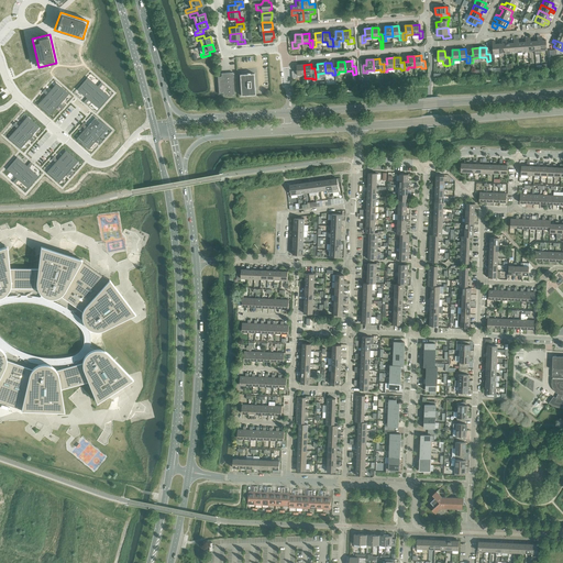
[(298,75),(305,75),(304,65),(297,65),(297,70),(294,70),(295,75),(295,78),(298,77),(298,75)]
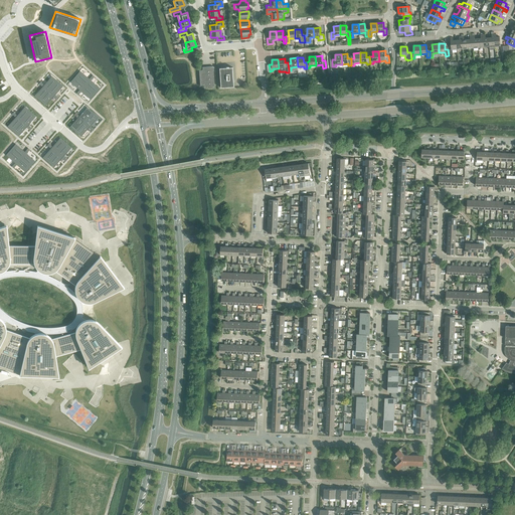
[(199,70),(200,87),(204,86),(204,88),(207,88),(207,89),(214,89),(213,66),(206,67),(206,68),(203,68),(203,70),(199,70)]
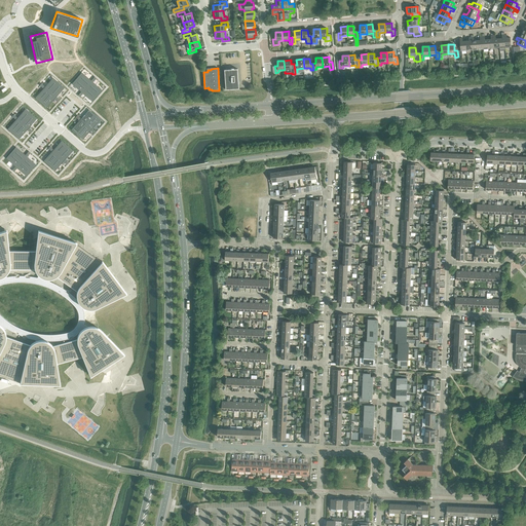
[(224,70),(225,89),(238,88),(237,69),(224,70)]
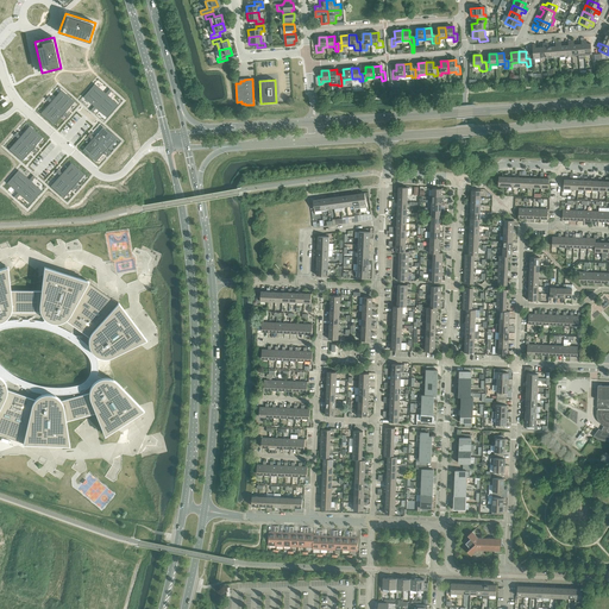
[(95,86),(90,92),(101,101),(106,95),(105,94),(95,86)]
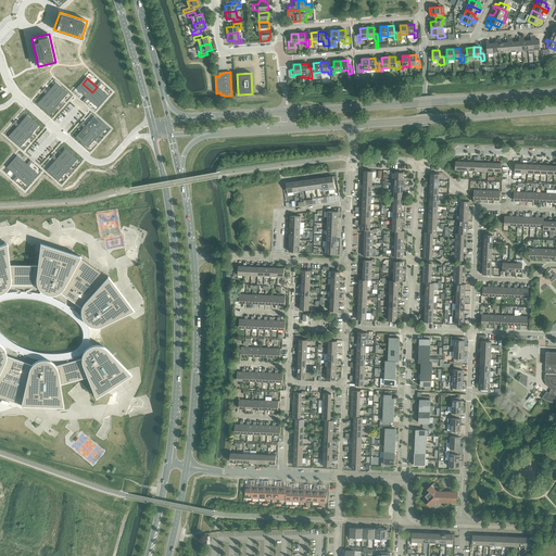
[(48,92),(47,93),(52,98),(61,89),(55,84),(48,92)]
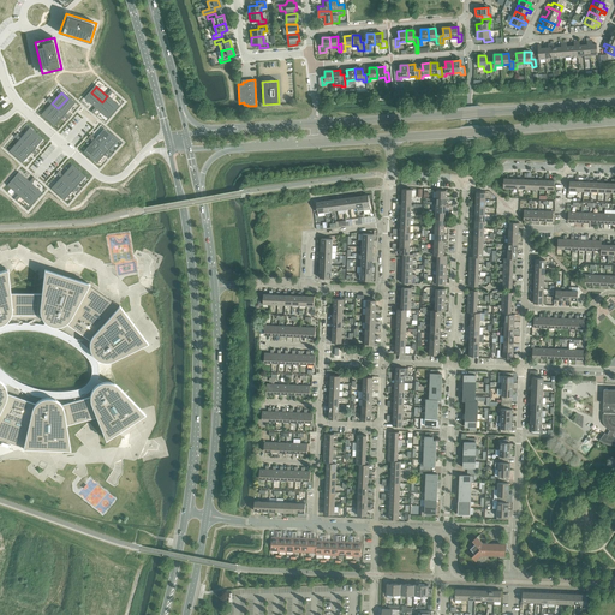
[(91,93),(85,99),(95,107),(96,108),(102,102),(91,93)]
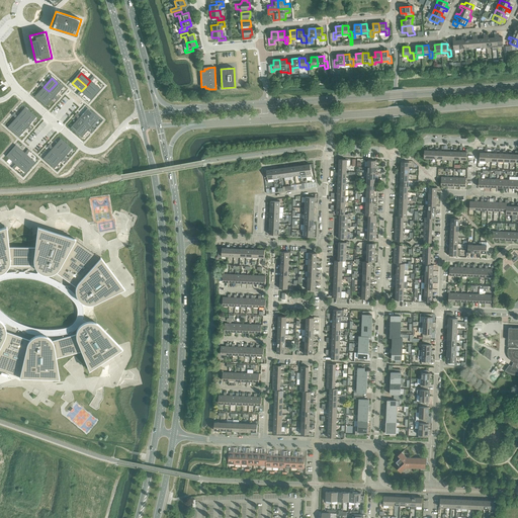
[(90,81),(86,86),(94,93),(99,88),(91,81),(90,81)]
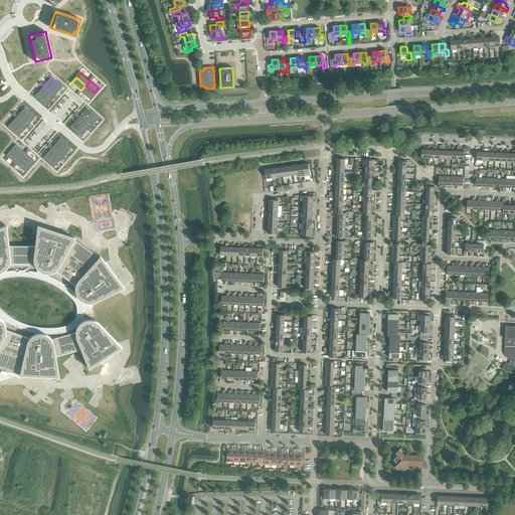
[(56,82),(48,91),(53,96),(54,95),(61,87),(56,82)]
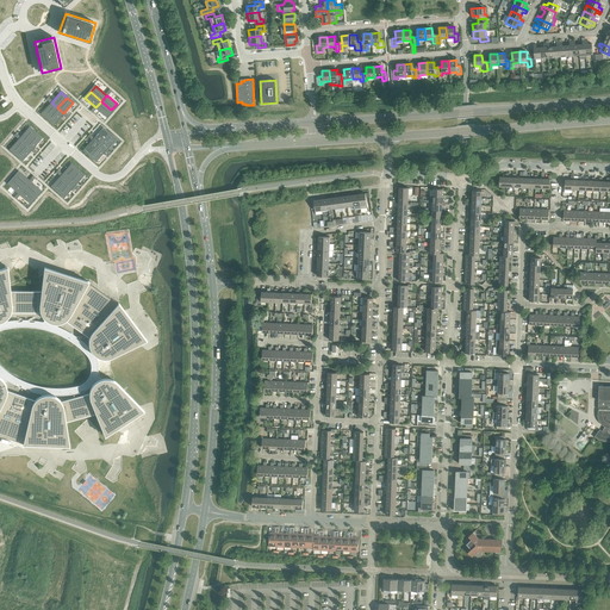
[(101,101),(95,107),(97,109),(106,117),(111,110),(101,101)]
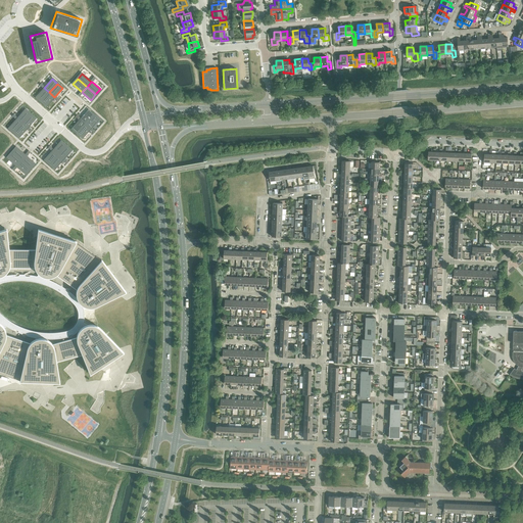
[(43,89),(36,97),(42,101),(49,92),(44,88),(43,89)]
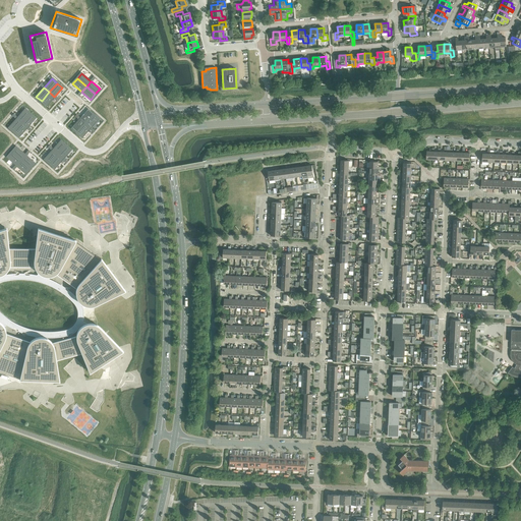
[(49,92),(42,101),(47,106),(53,98),(54,98),(54,97),(49,92)]
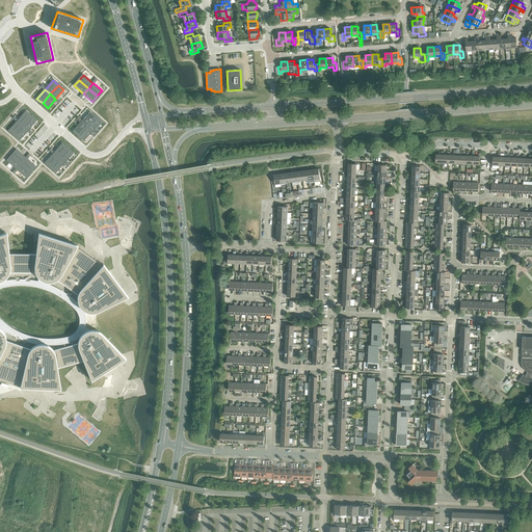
[(18,120),(18,121),(23,126),(30,116),(25,111),(18,120)]
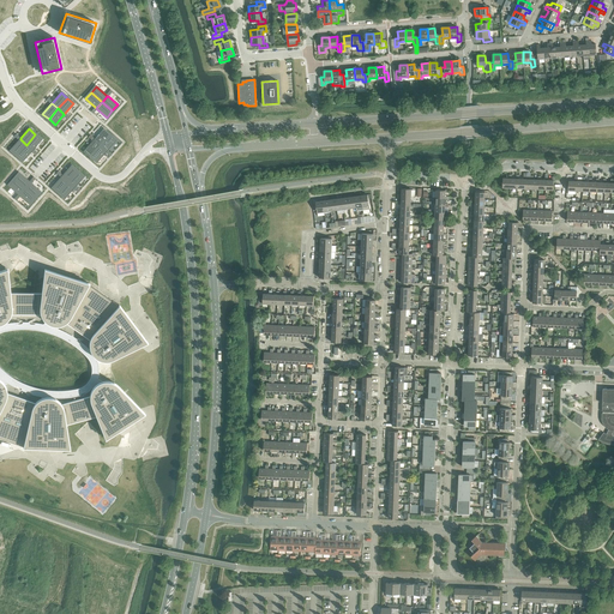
[(95,139),(94,140),(100,145),(109,136),(103,130),(95,139)]
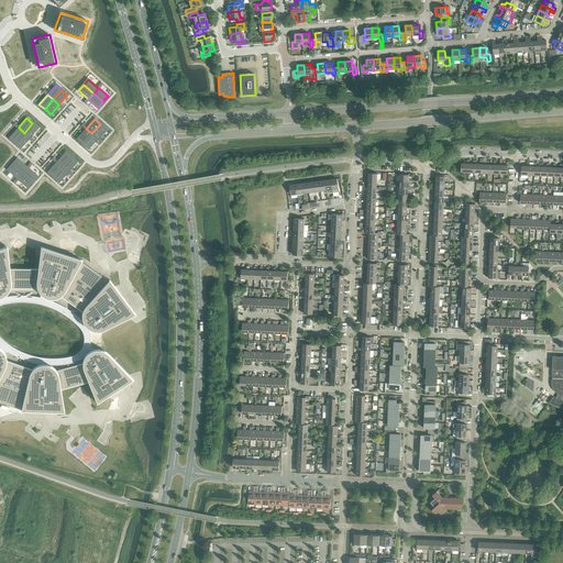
[(32,123),(24,133),(30,138),(31,136),(37,128),(32,123)]
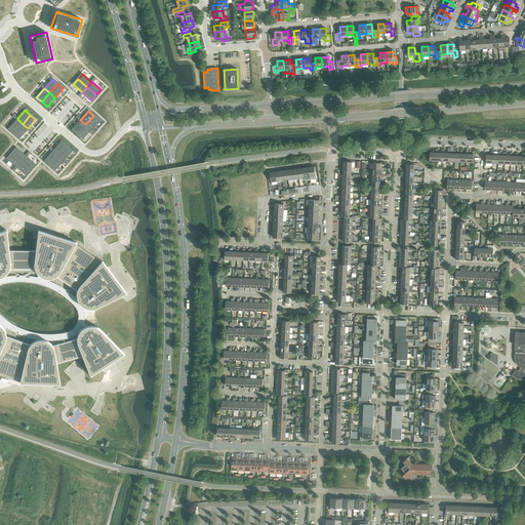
[(93,116),(85,124),(91,129),(91,128),(98,120),(93,116)]
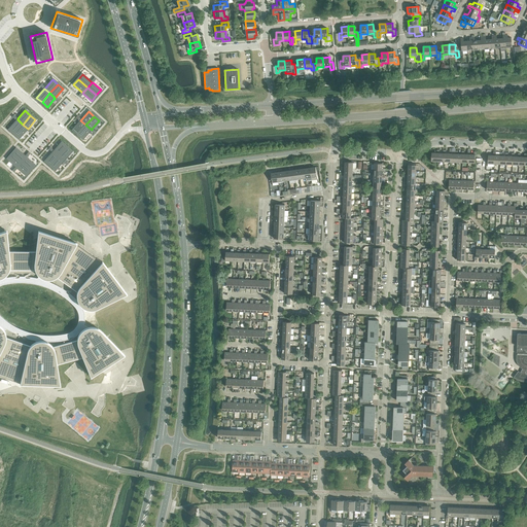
[(16,120),(9,129),(14,133),(23,125),(18,119),(16,120)]
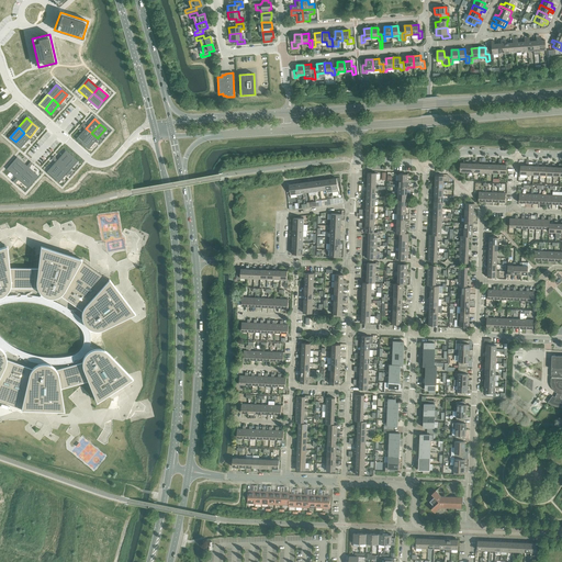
[(86,130),(78,138),(83,143),(91,133),(86,128),(86,130)]
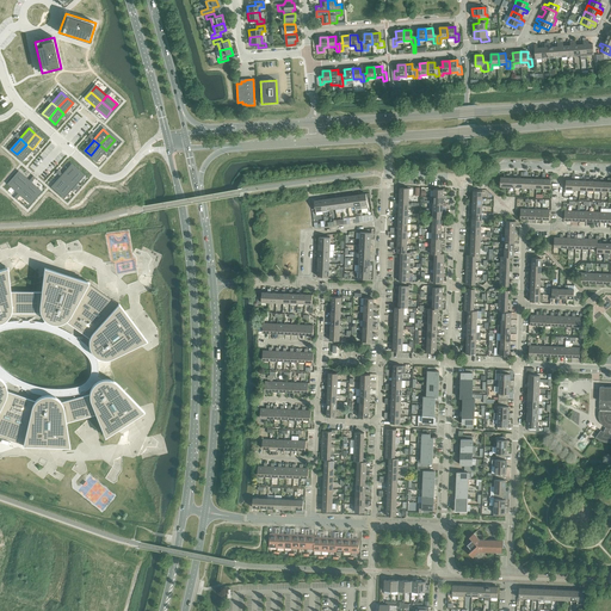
[(26,144),(17,154),(23,160),(31,150),(32,149),(26,144)]
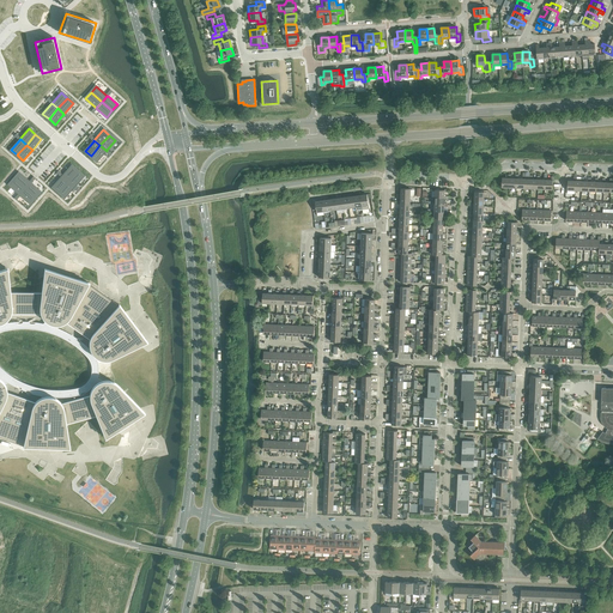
[(99,145),(91,156),(97,162),(105,152),(107,151),(99,145)]
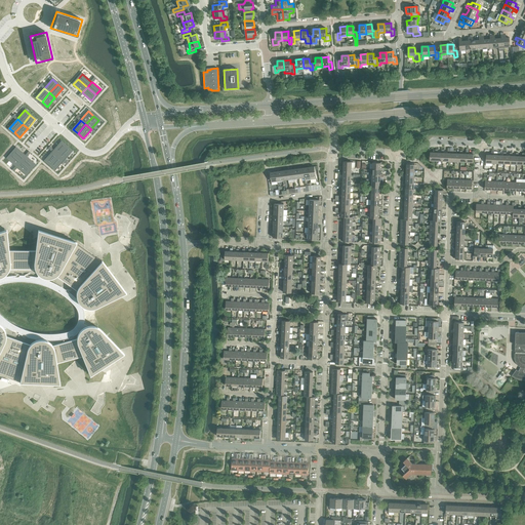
[(53,150),(53,151),(58,156),(66,147),(61,142),(53,150)]
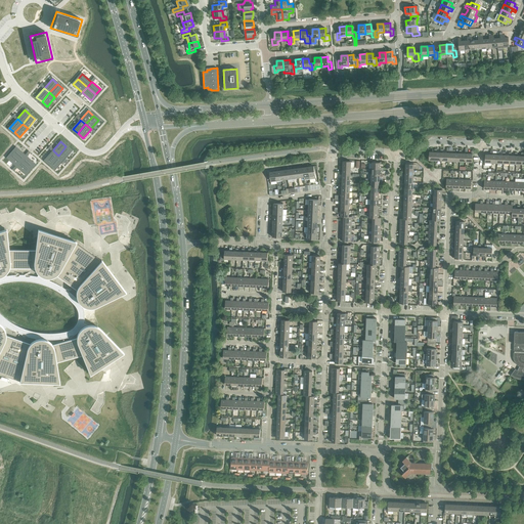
[(66,146),(58,156),(63,160),(64,159),(72,150),(66,146)]
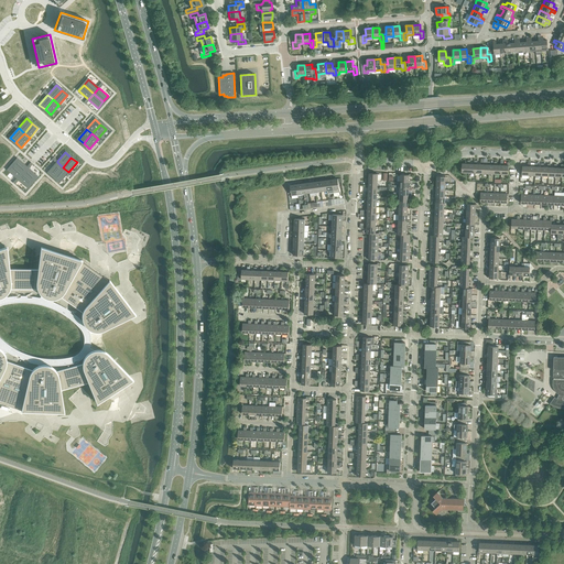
[(18,159),(13,165),(22,173),(28,167),(26,166),(18,159)]
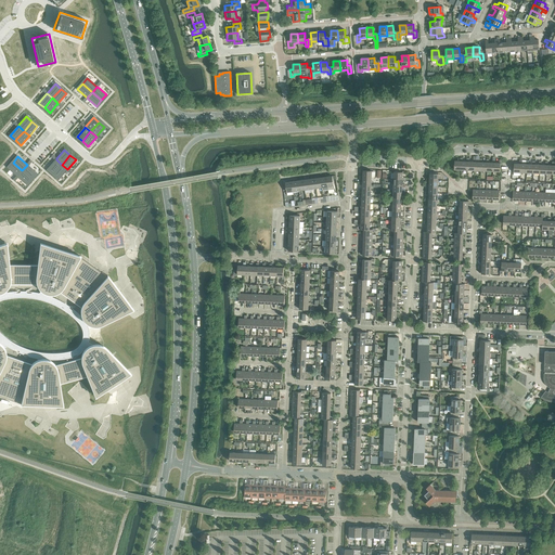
[(454,169),(461,170),(461,162),(463,162),(463,158),(460,158),(460,162),(454,160),(454,169)]
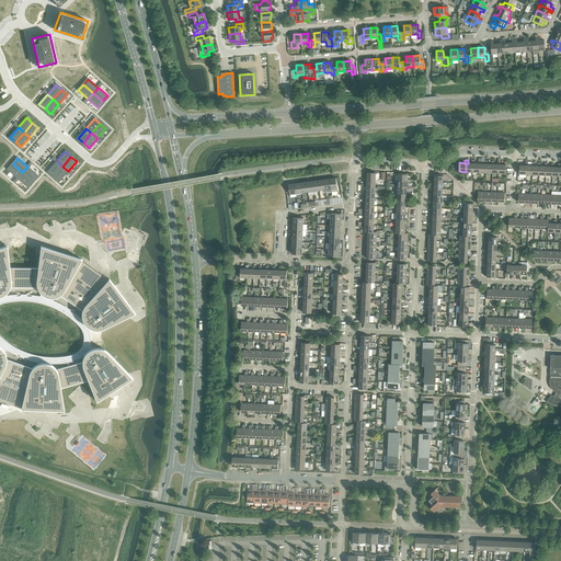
[(56,162),(48,171),(54,175),(63,167),(57,161),(56,162)]
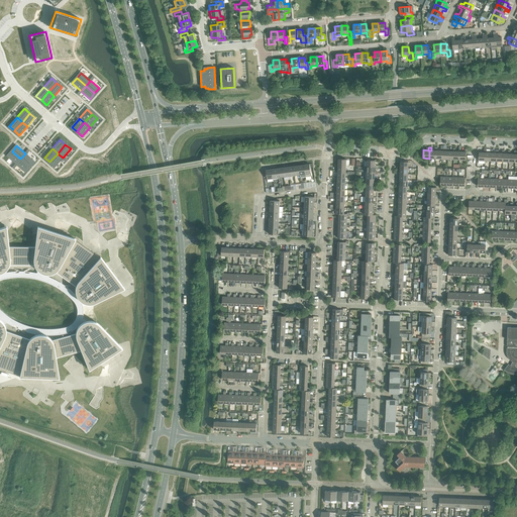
[(479,161),(485,161),(485,152),(487,152),(487,149),(484,149),(484,152),(479,152),(479,161)]
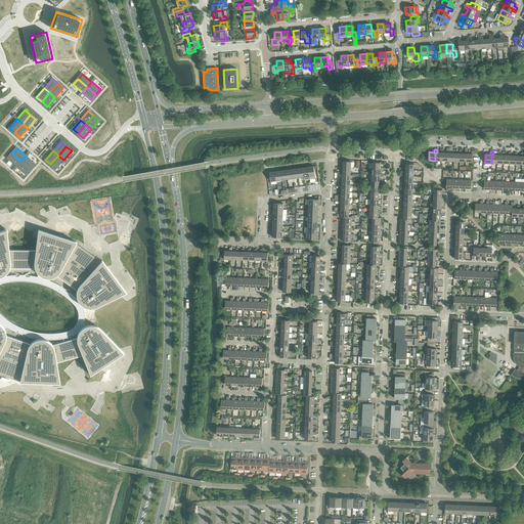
[(12,154),(7,159),(15,166),(16,166),(20,161),(12,154)]
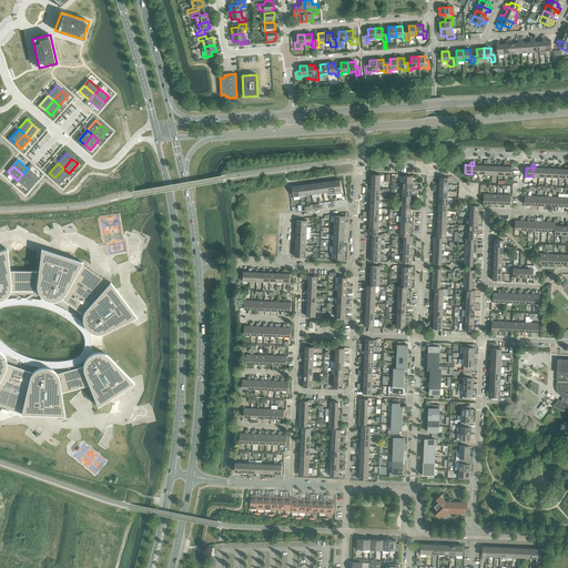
[(28,169),(22,174),(32,183),(38,178),(29,170),(28,169)]
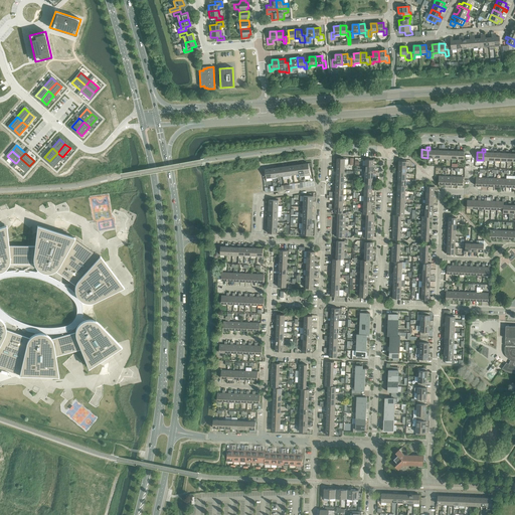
[(57,153),(49,161),(54,166),(61,158),(62,157),(57,153)]
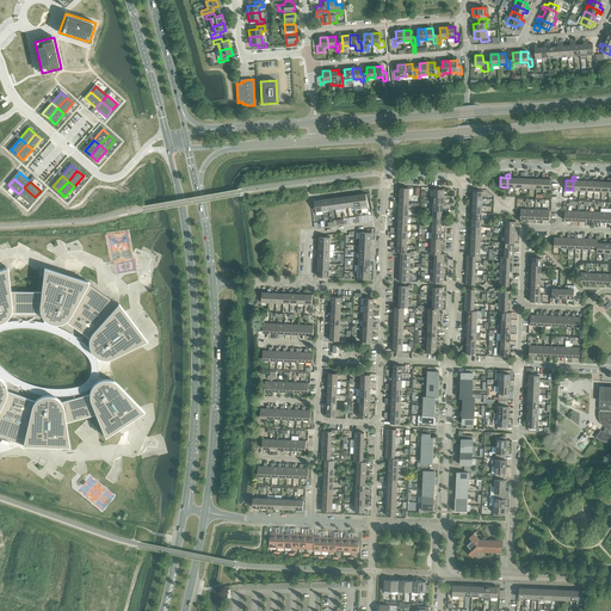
[(24,187),(19,193),(20,195),(30,203),(35,197),(24,187)]
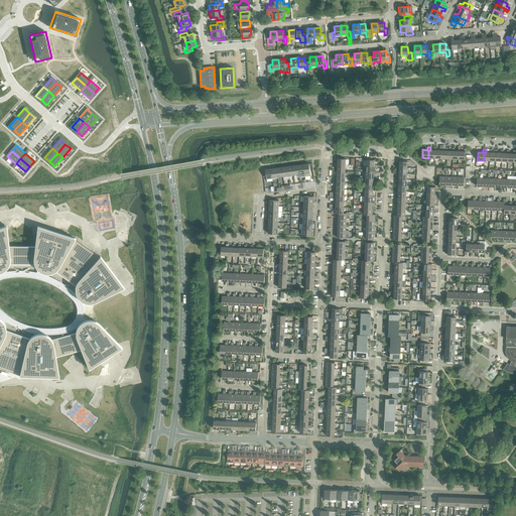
[(468,209),(474,209),(474,201),(476,201),(476,198),(473,198),(473,201),(468,201),(468,209)]
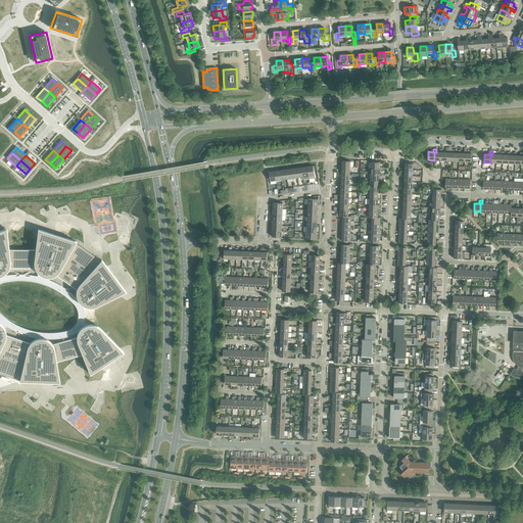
[(511,217),(517,217),(517,208),(519,208),(519,205),(516,205),(516,208),(512,207),(511,207),(511,212),(511,217)]
